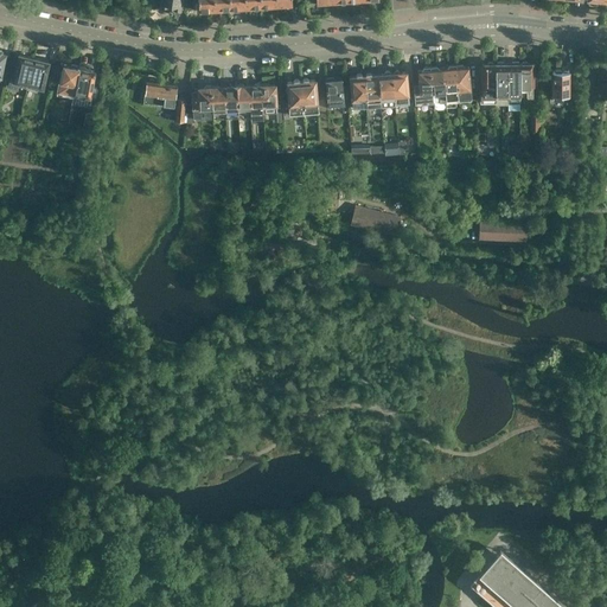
[(161,0),(160,8),(168,10),(167,11),(168,11),(168,12),(172,13),(173,11),(180,12),(181,0),(161,0)]
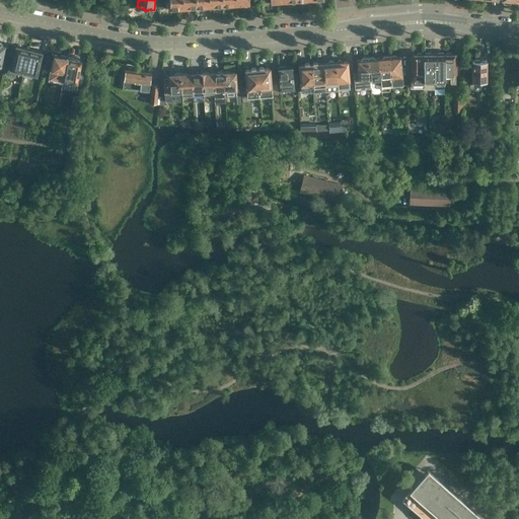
[(183,8),(182,0),(169,0),(169,3),(167,3),(167,8),(170,8),(170,9),(183,8)]
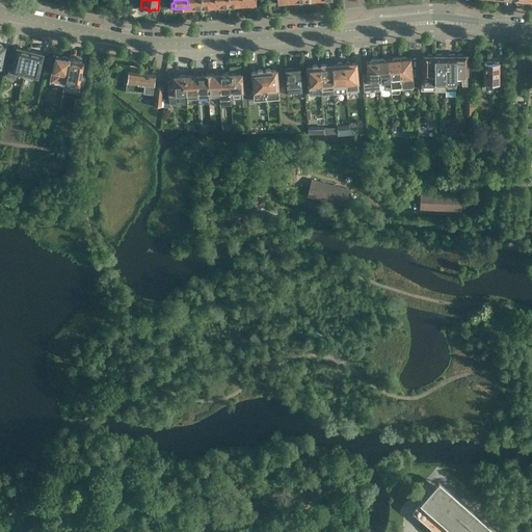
[(201,0),(187,0),(188,8),(202,8),(201,0)]
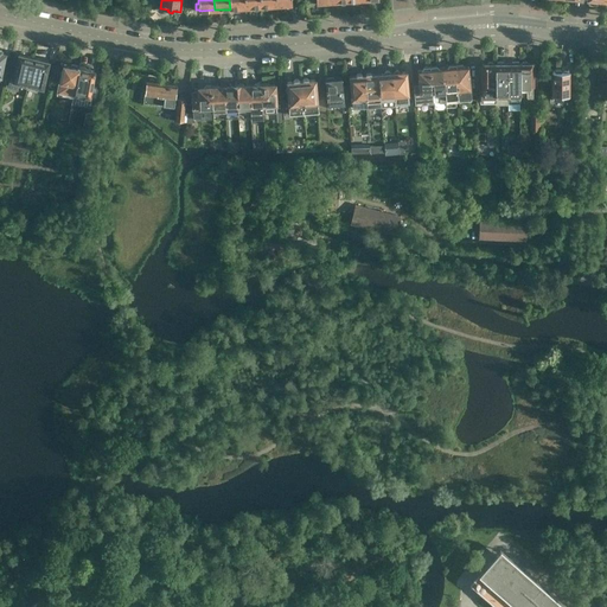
[(29,83),(34,58),(19,55),(13,78),(11,78),(8,87),(17,89),(19,81),(29,83)]
